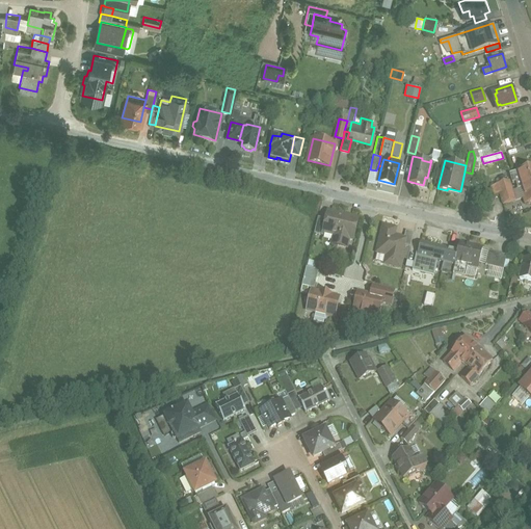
[(480,163),(474,162),(472,174),(477,175),(480,163)]
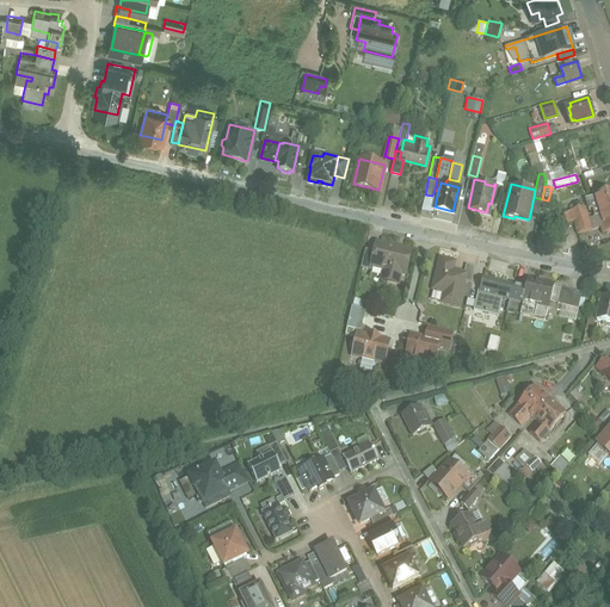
[(609,190),(585,198),(589,208),(592,206),(595,215),(599,214),(609,209),(609,190)]
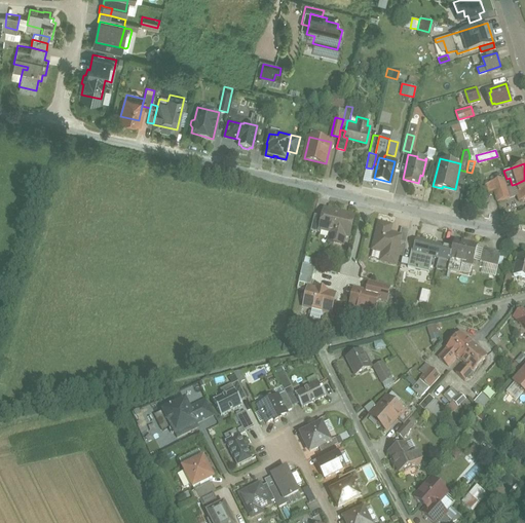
[(503,177),(486,182),(488,190),(493,189),(494,191),(507,187),(503,177)]
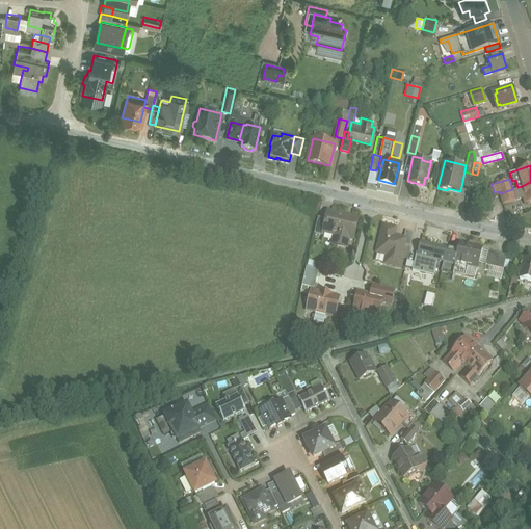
[(530,182),(522,186),(525,196),(523,197),(525,203),(530,201),(530,203),(530,182)]
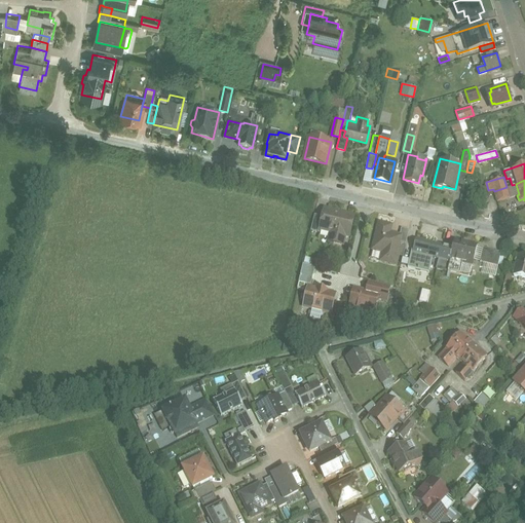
[(507,187),(494,191),(497,200),(510,196),(507,187)]
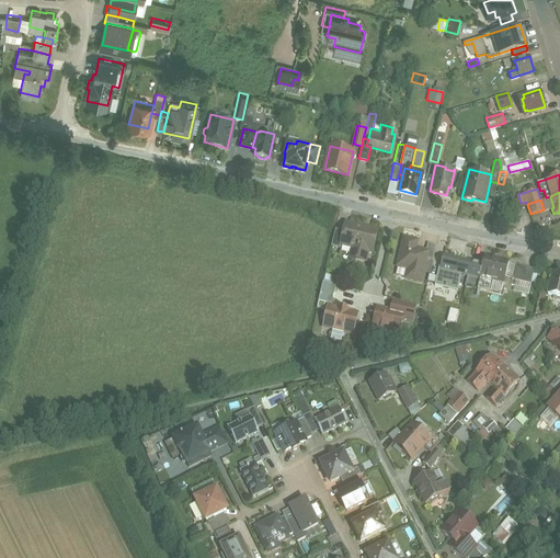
[(375,229),(346,223),(345,230),(342,245),(353,248),(352,255),(365,259),(367,251),(369,251),(375,229)]
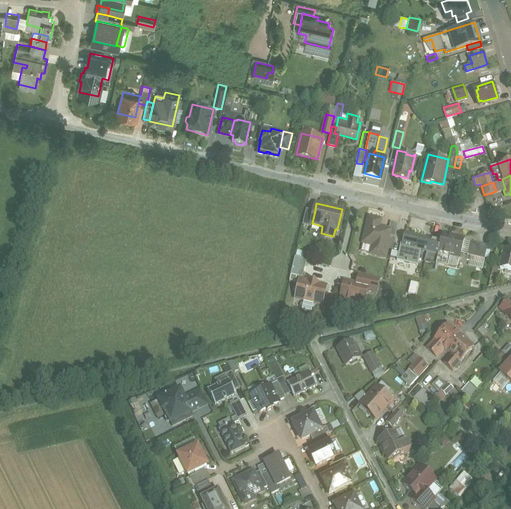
[(315,210),(306,207),(302,223),(311,225),(312,223),(315,210)]
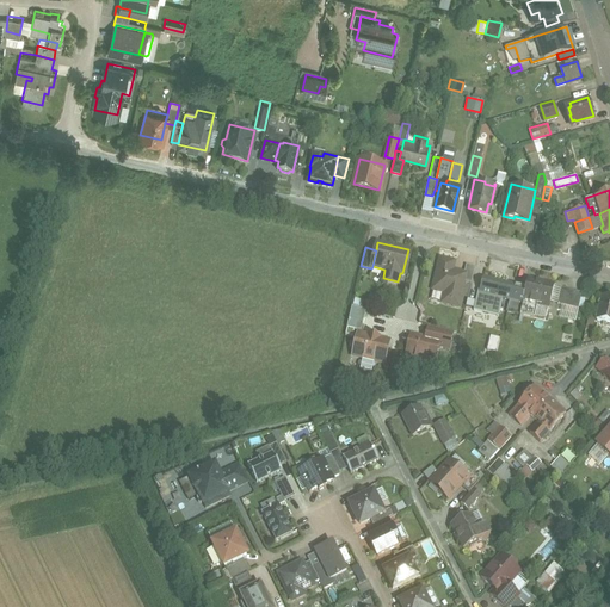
[(454,260),(439,256),(432,287),(444,290),(442,301),(458,304),(464,279),(466,272),(463,272),(451,268),(454,260)]
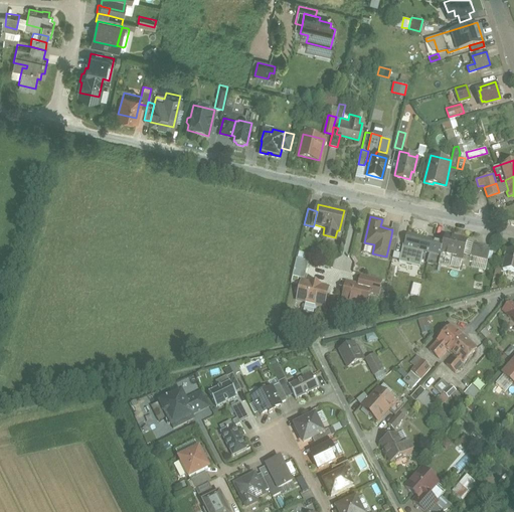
[(400,223),(392,221),(390,229),(392,229),(391,235),(396,237),(400,223)]
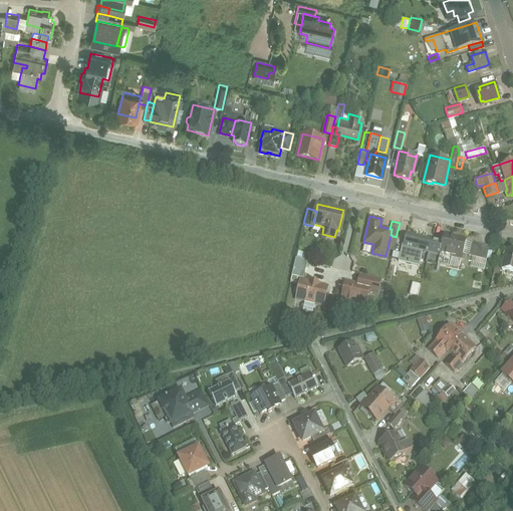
[(434,239),(407,232),(403,245),(422,250),(429,251),(431,251),(434,239)]
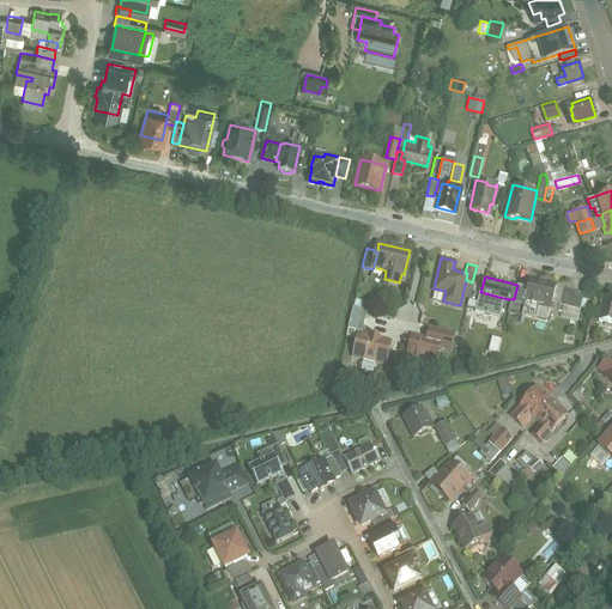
[(556,285),(529,279),(527,288),(525,300),(522,315),(535,317),(539,304),(550,306),(556,285)]
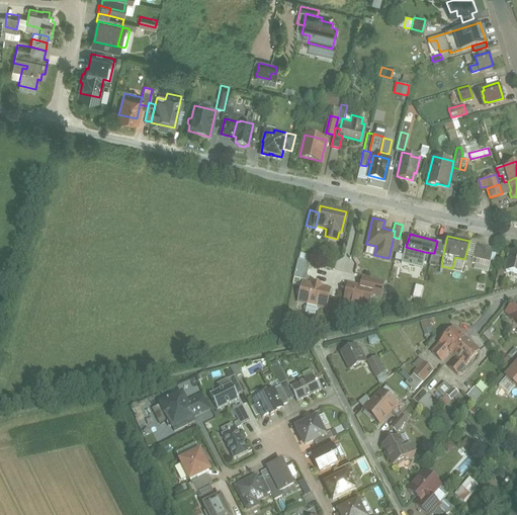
[(437,241),(434,253),(432,253),(429,263),(441,266),(443,254),(445,244),(443,244),(442,245),(437,244),(437,241)]
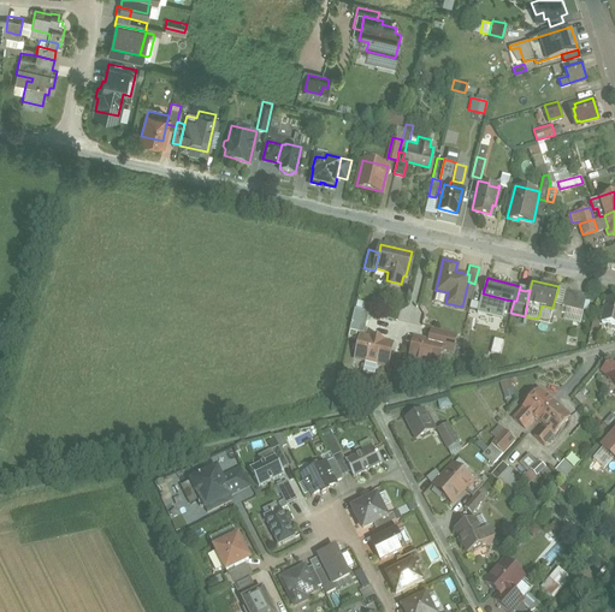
[(586,293),(561,287),(565,289),(561,304),(583,309),(586,293)]
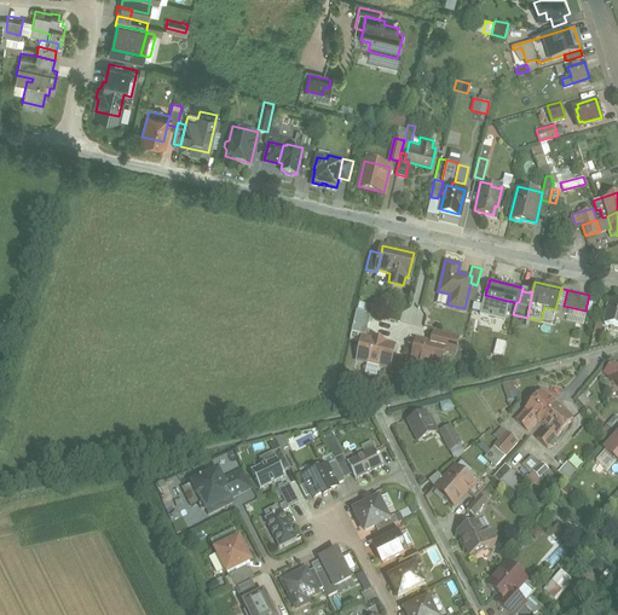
[(481,313),(503,318),(508,301),(485,295),(481,313)]
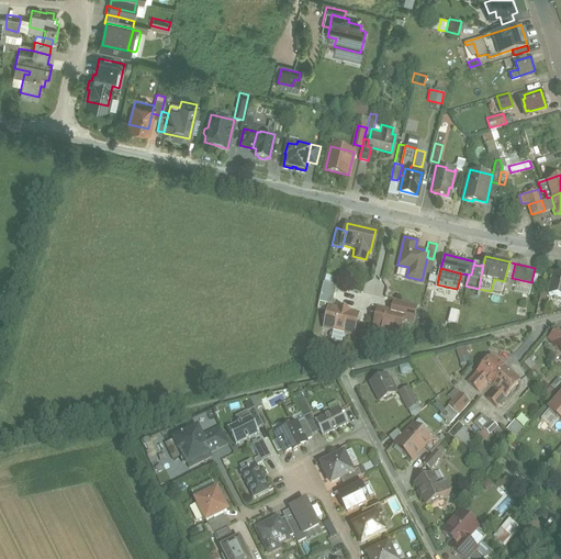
[(560,274),(553,271),(549,293),(554,294),(553,298),(557,299),(560,300),(560,298),(560,274)]
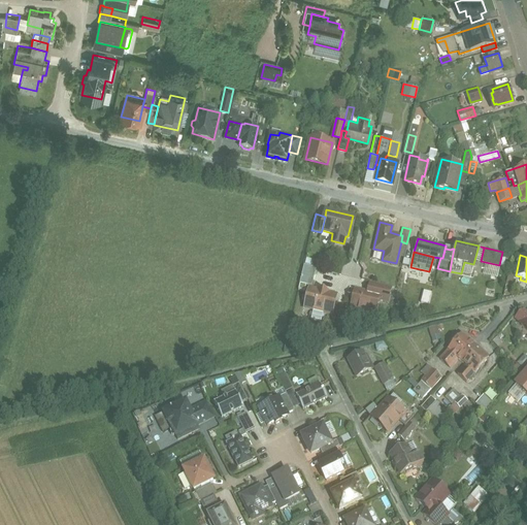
[(316,266),(303,263),(299,282),(311,285),(316,266)]
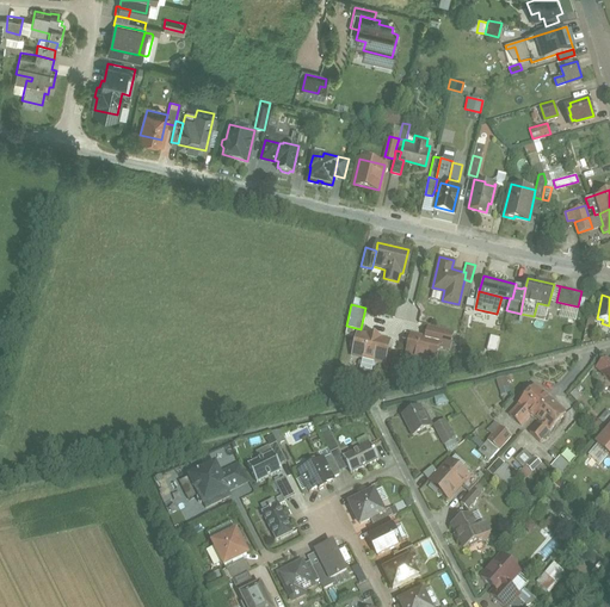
[(595,315),(589,314),(585,328),(591,329),(595,315)]
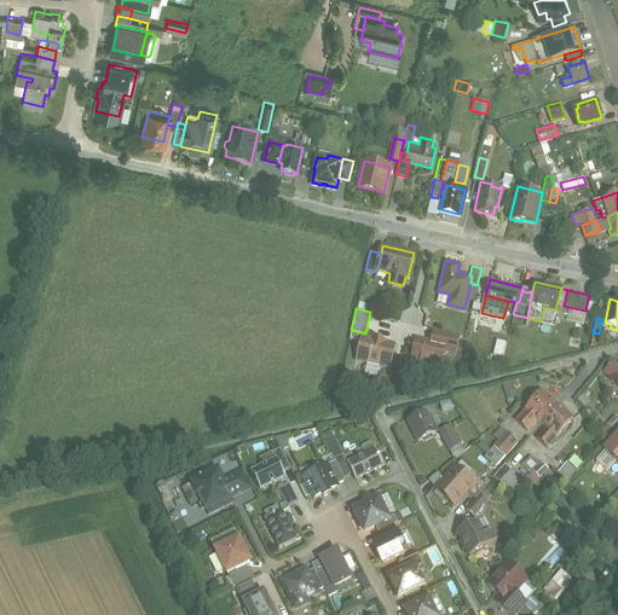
[(458,335),(440,331),(439,331),(439,332),(437,342),(444,344),(443,349),(452,352),(454,352),(457,336),(458,335)]
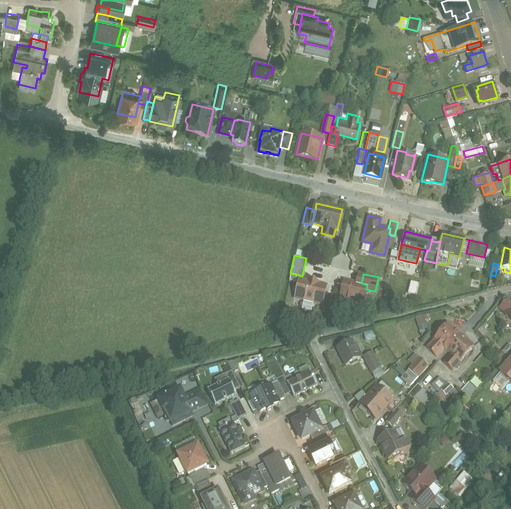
[(325,285),(300,280),(300,279),(299,280),(296,295),(296,296),(297,296),(304,298),(304,300),(312,302),(312,300),(321,302),(322,301),(321,301),(325,286),(325,285)]
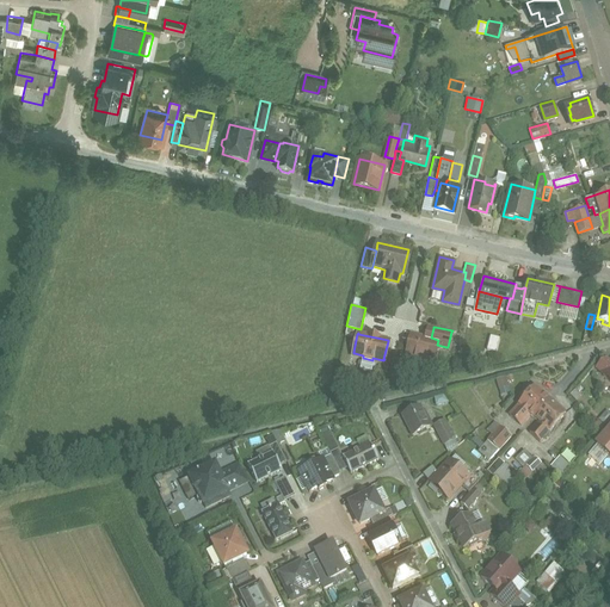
[(431,338),(411,334),(406,354),(433,360),(435,359),(437,345),(438,340),(431,338)]
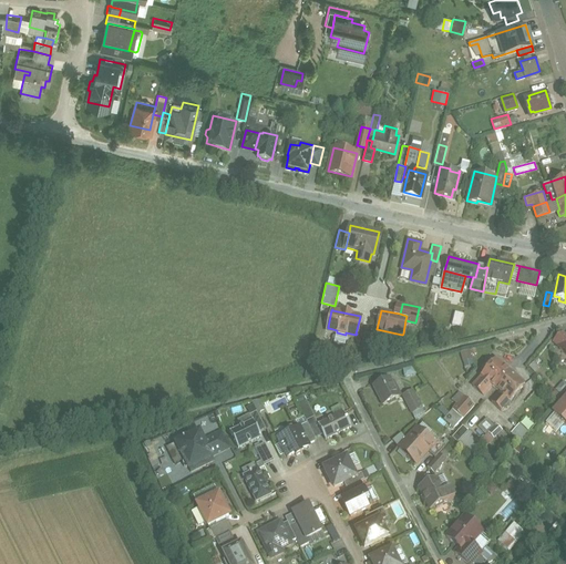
[(463,313),(454,310),(451,324),(460,326),(463,313)]
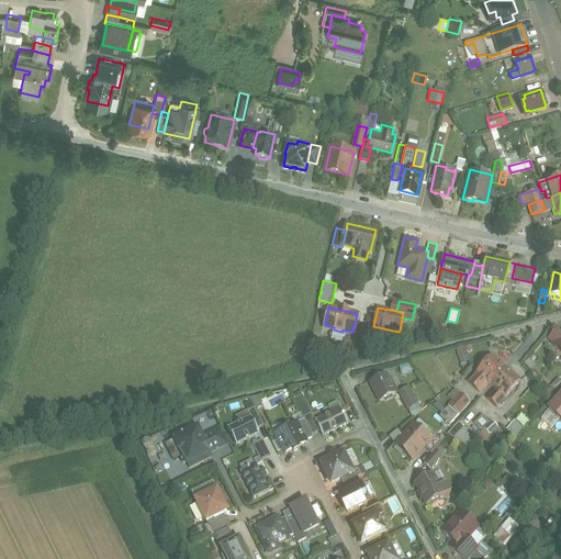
[(560,331),(557,327),(548,337),(554,343),(560,336),(560,331)]
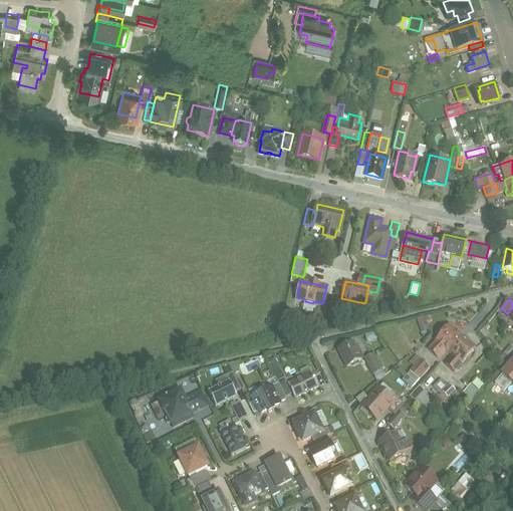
[(425,316),(418,317),(420,330),(428,328),(425,316)]
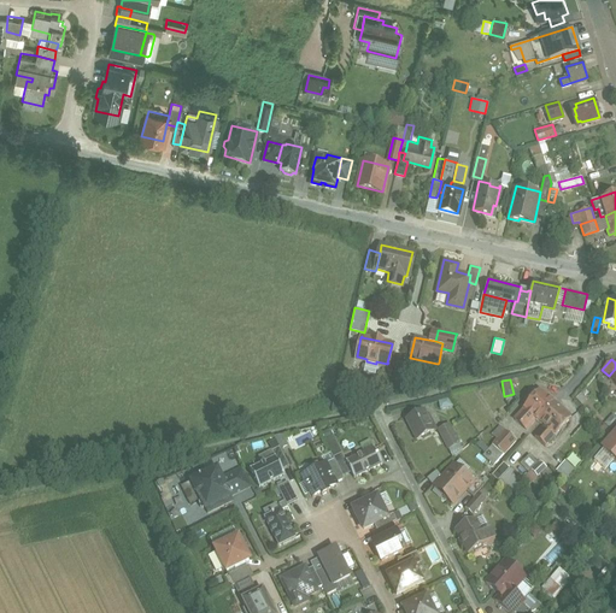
[(537,390),(521,408),(532,418),(537,423),(553,405),(537,390)]
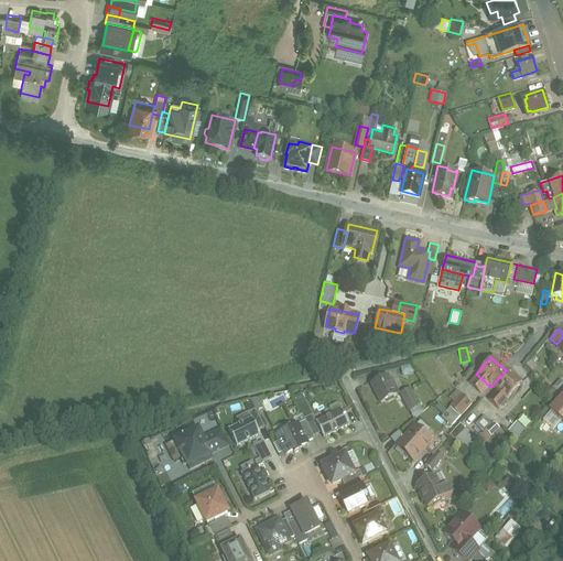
[(518,381),(506,370),(490,387),(495,390),(504,398),(518,381)]
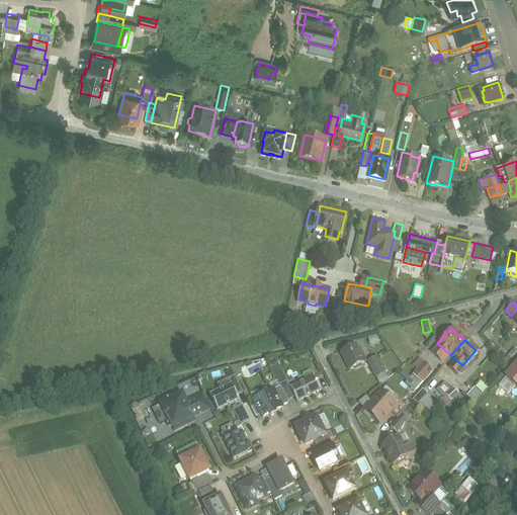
[(366,361),(357,342),(343,350),(352,368),(366,361)]
